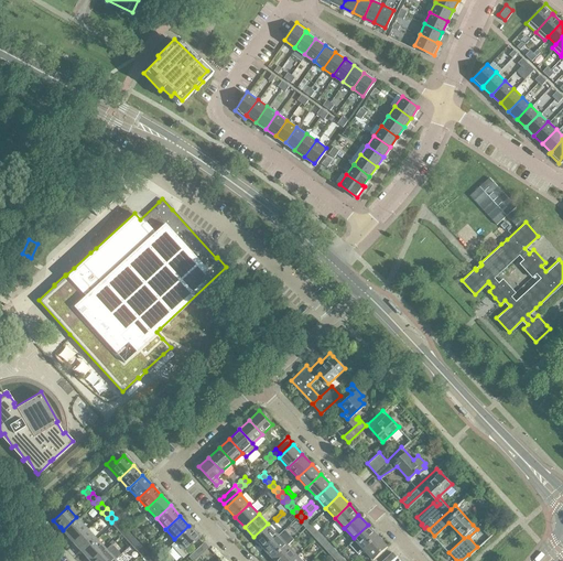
[(76,517),(63,530),(66,532),(65,533),(72,541),(86,528),(76,517)]
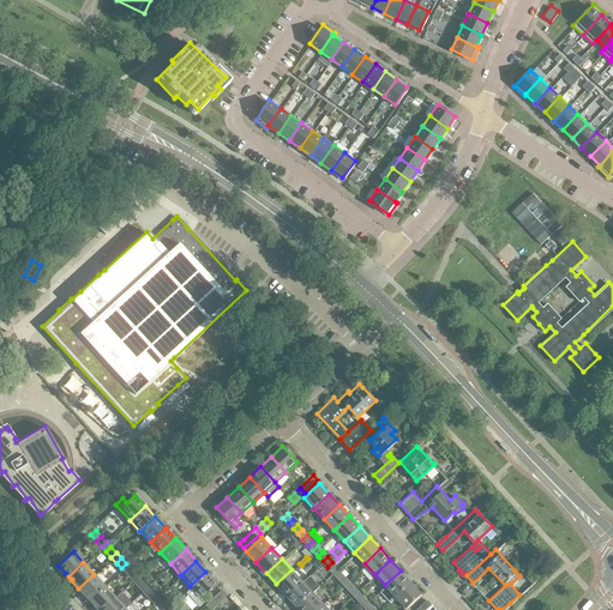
[(337,568),(332,562),(328,567),(332,572),(337,568)]
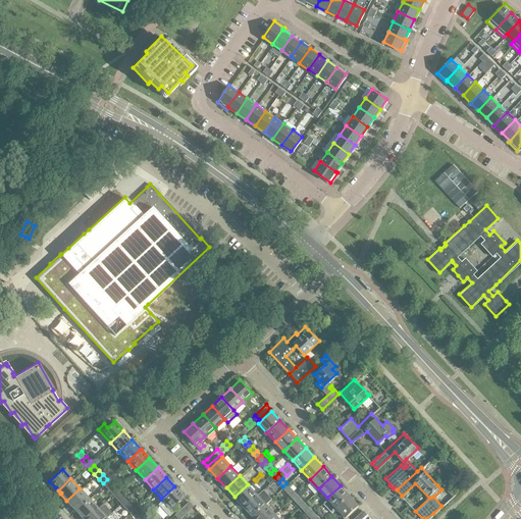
[(111,483),(107,479),(103,483),(107,488),(111,483)]
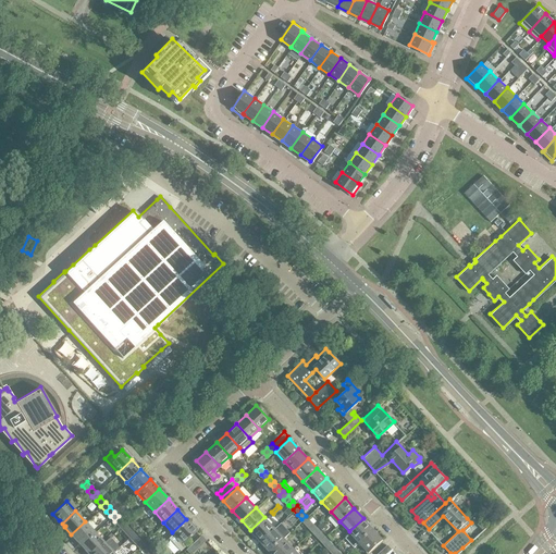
[(119,526),(124,521),(119,516),(114,521),(119,526)]
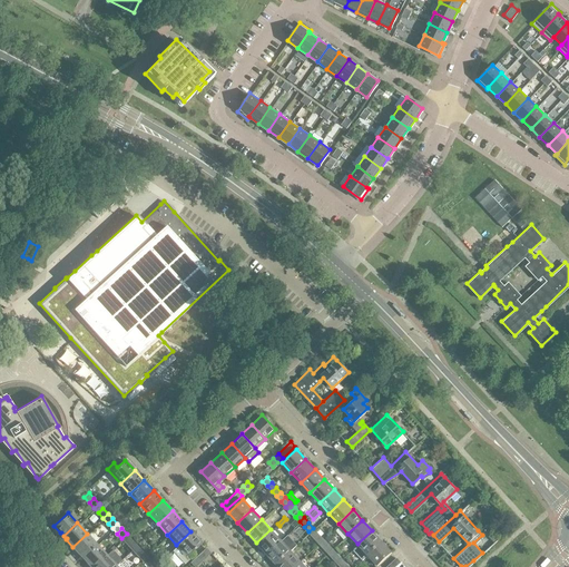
[(319,533),(313,528),(308,531),(313,537),(319,533)]
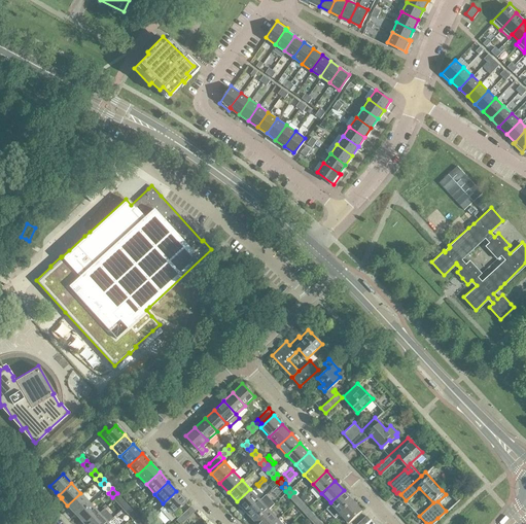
[(250,489),(237,501),(246,511),(259,498),(250,489)]
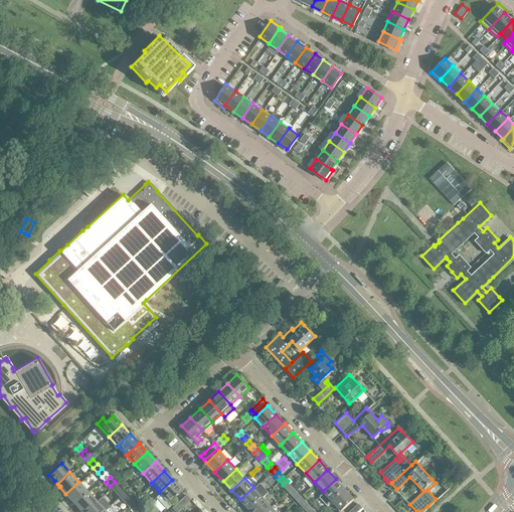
[(446,478),(441,483),(446,489),(452,484),(446,478)]
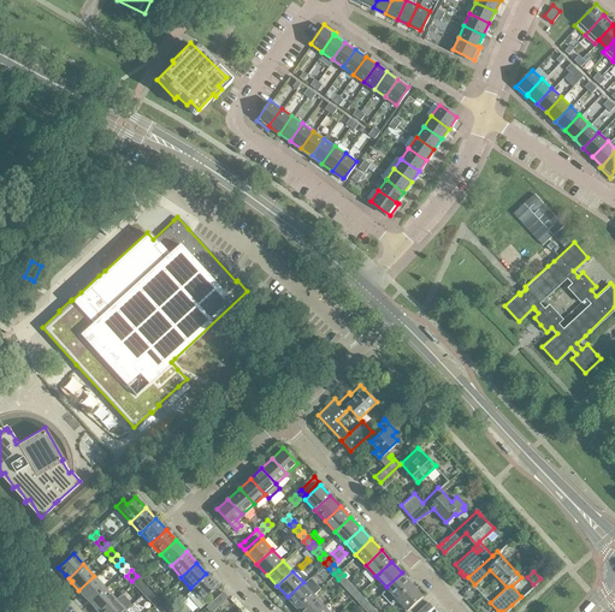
[(402,572),(386,587),(380,592),(391,602),(396,598),(412,583),(402,572)]
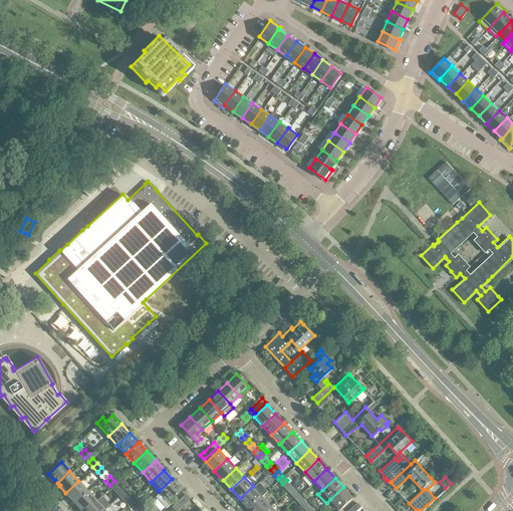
[(159,491),(155,495),(159,499),(166,506),(170,502),(168,500),(181,488),(172,479),(159,491)]
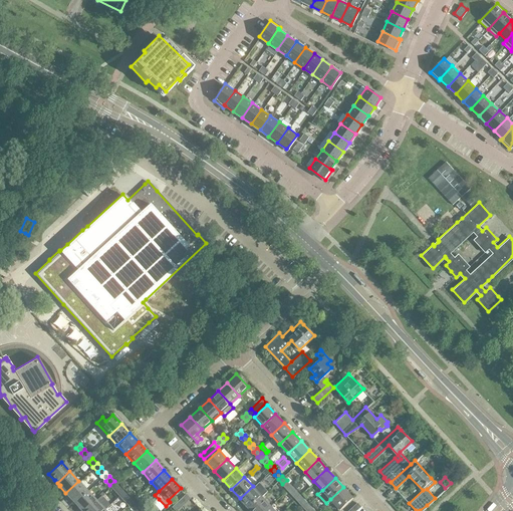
[(291,485),(287,480),(282,484),(287,489),(291,485)]
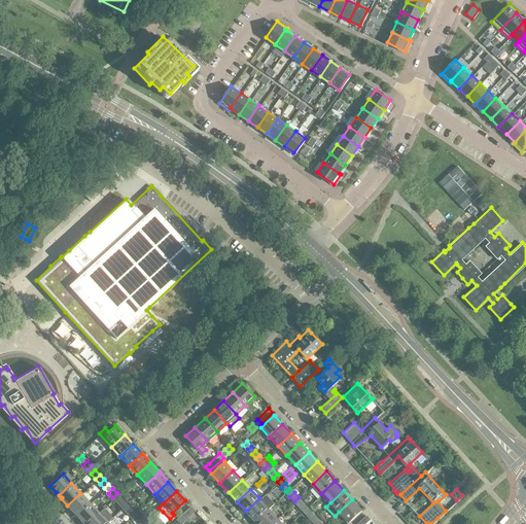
[(80,493),(67,505),(73,512),(74,511),(76,514),(89,502),(80,493)]
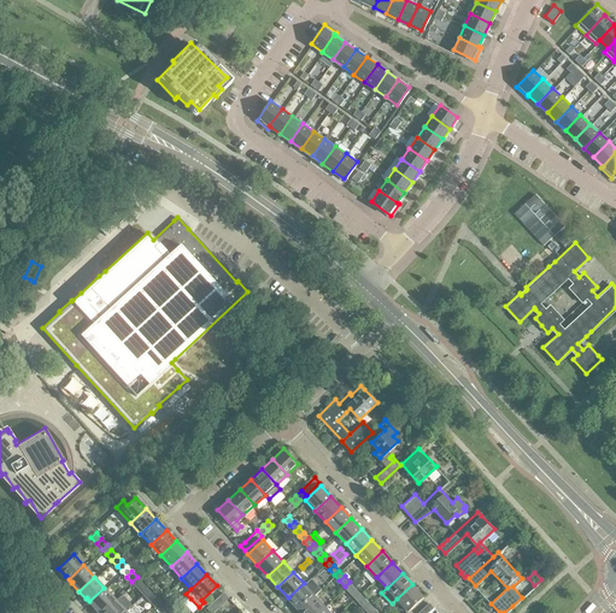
[(142,582),(138,577),(132,582),(136,587),(142,582)]
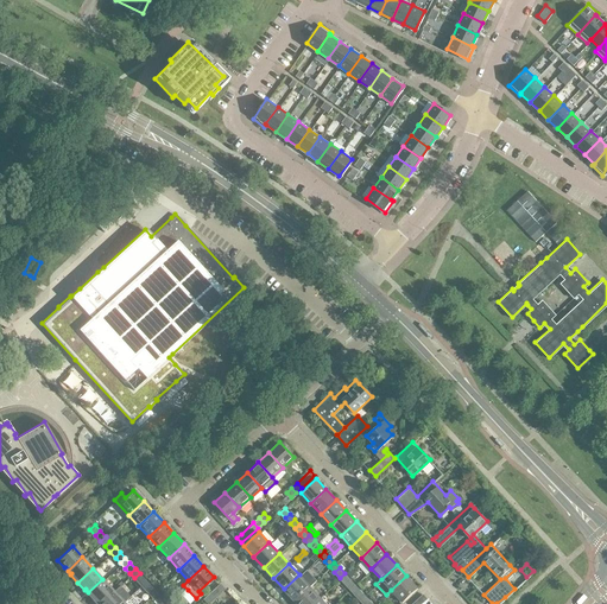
[(299,574),(284,589),(293,599),(309,585),(316,579),(307,568),(299,574)]
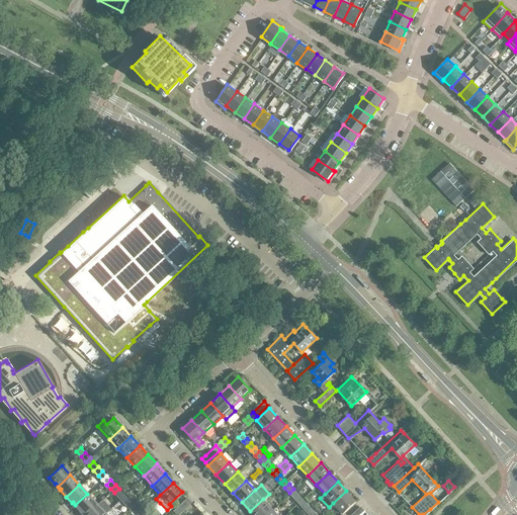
[(119,498),(123,494),(119,489),(114,493),(119,498)]
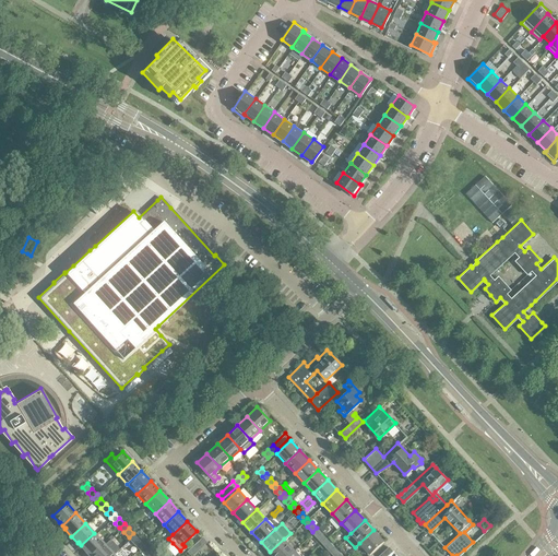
[(317,536),(321,532),(317,528),(312,532),(317,536)]
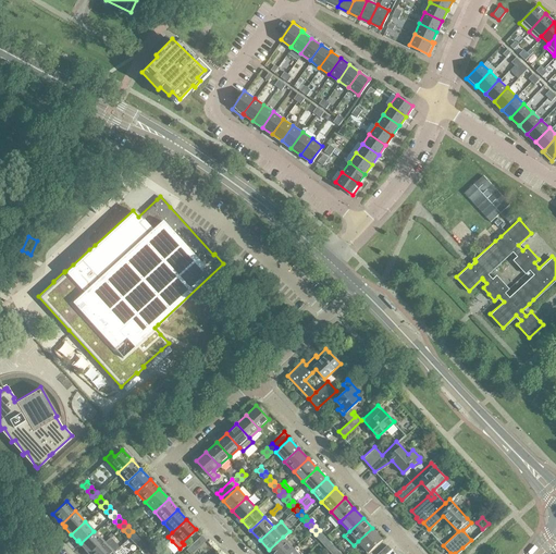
[(382,538),(372,528),(358,541),(368,551),(382,538)]
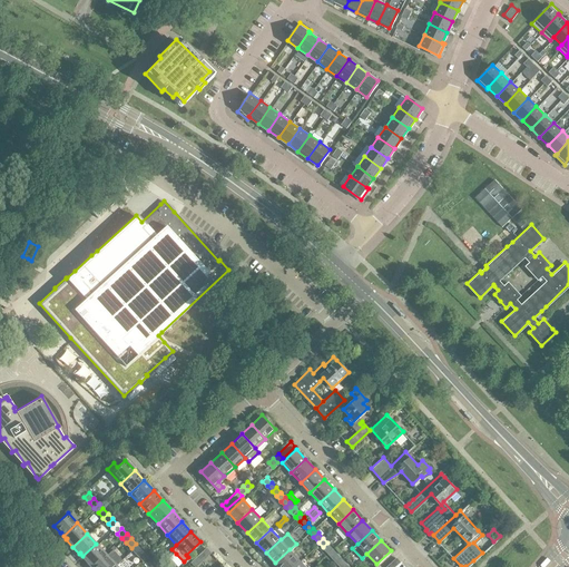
[(332,548),(327,543),(323,547),(327,553),(332,548)]
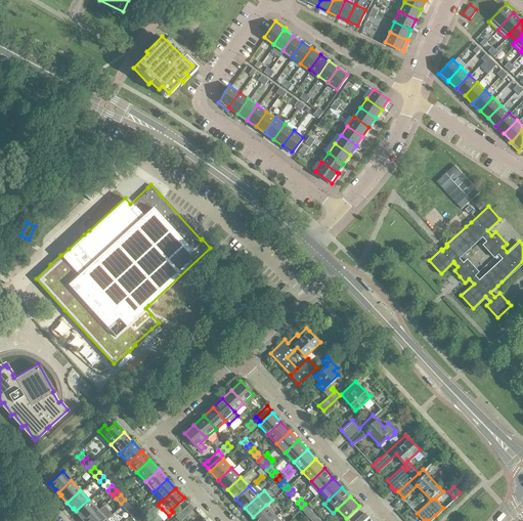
[(88,500),(76,511),(79,514),(78,515),(84,520),(97,509),(88,500)]
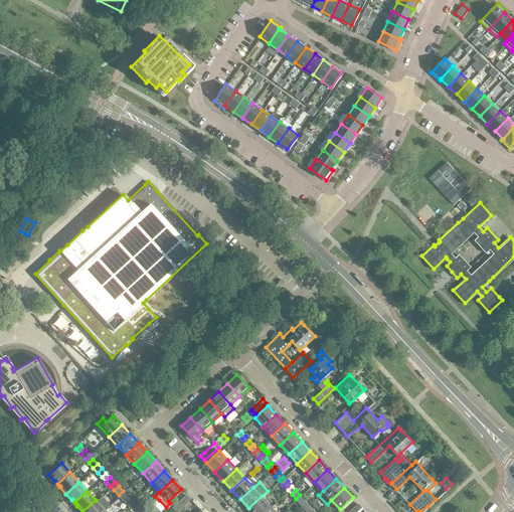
[(127,495),(123,491),(119,495),(123,500),(127,495)]
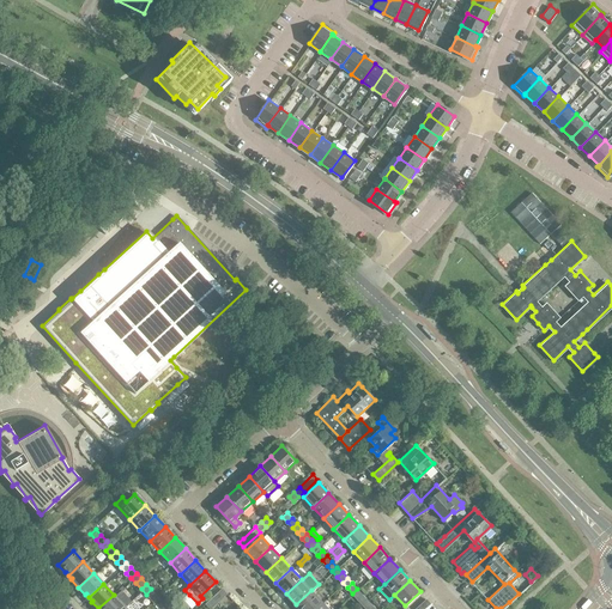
[(213,602),(225,592),(220,586),(208,597),(213,602)]
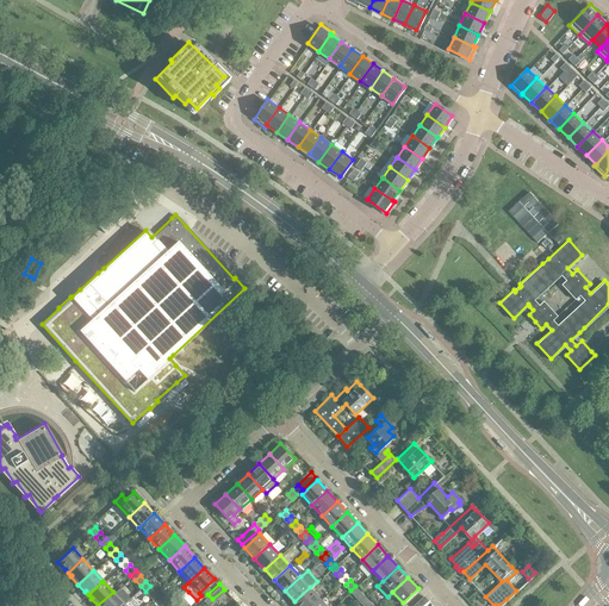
[(113,592),(98,605),(97,605),(118,605),(123,603),(130,597),(119,586),(113,592)]
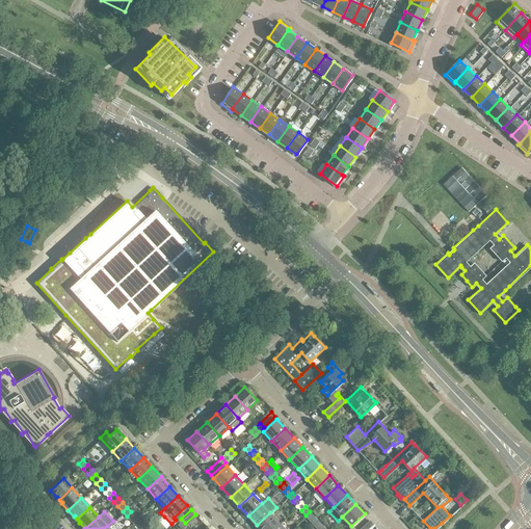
[(136,517),(131,511),(127,517),(131,522),(136,517)]
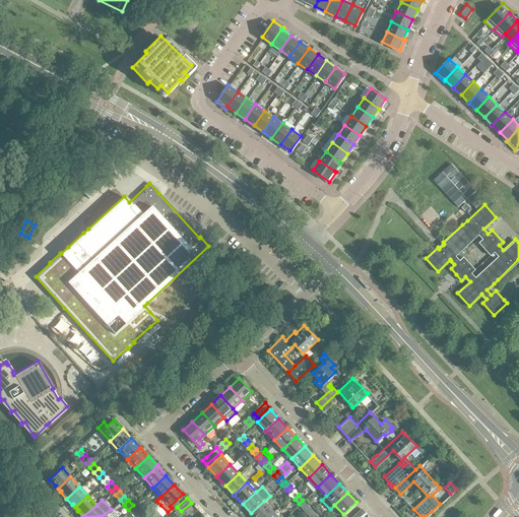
[(303,508),(307,504),(303,500),(299,504),(303,508)]
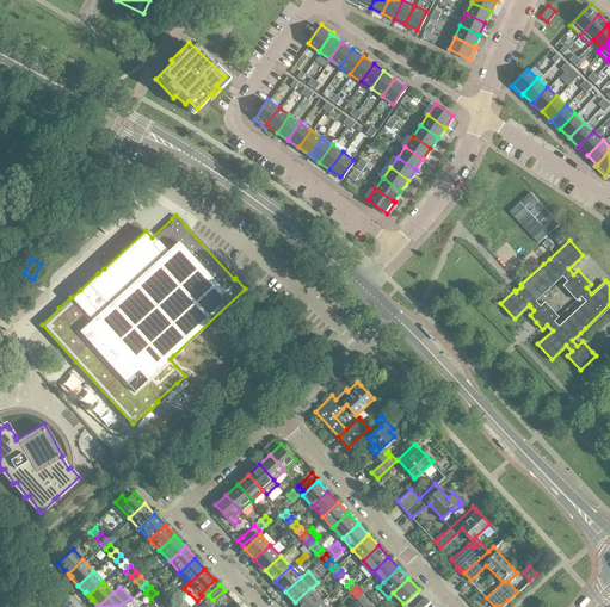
[(310,588),(295,602),(299,606),(312,606),(321,600),(310,588)]
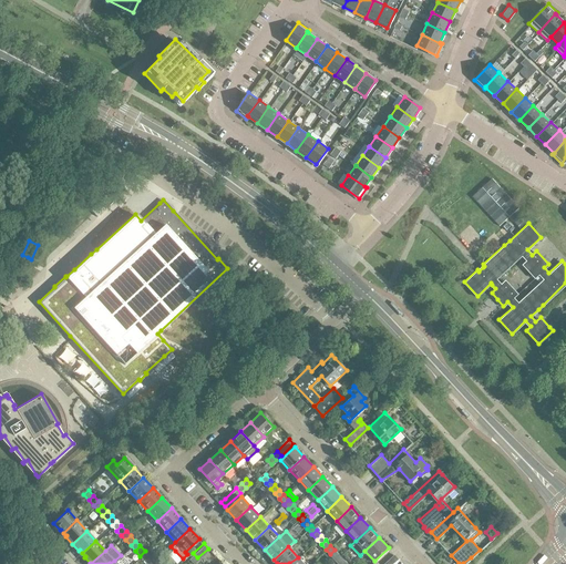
[(340,555),(335,550),(330,554),(335,560),(340,555)]
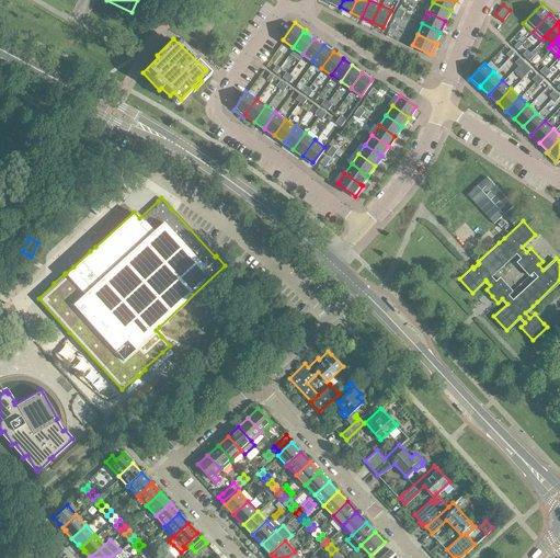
[(148,550),(144,545),(138,550),(143,555),(148,550)]
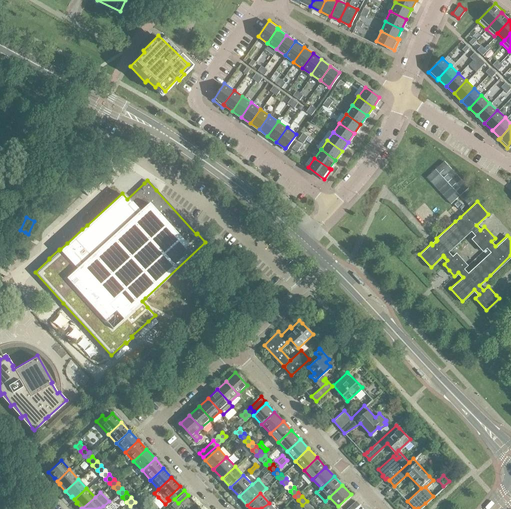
[(174,508),(178,503),(174,499),(170,503),(174,508)]
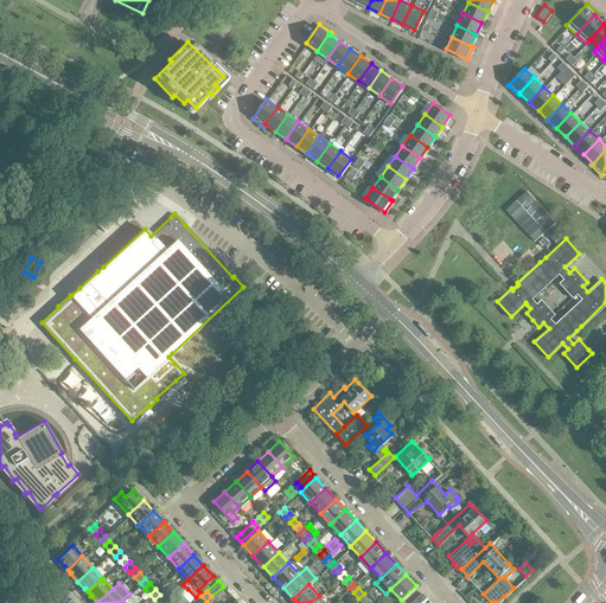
[(412,602),(419,602),(426,597),(421,591),(410,602),(412,602)]
